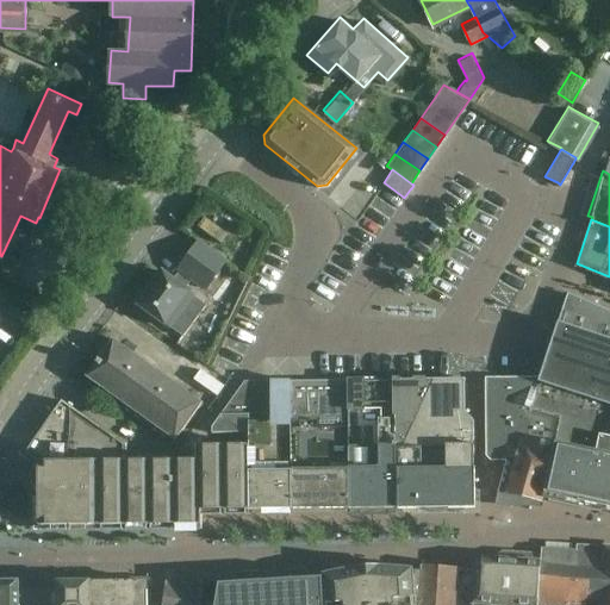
[(136,293),(138,298),(137,300),(168,323),(169,322),(182,331),(205,300),(192,291),(193,289),(184,284),(191,274),(205,284),(224,256),(198,237),(178,264),(179,264),(172,275),(161,267),(145,287),(141,286),(136,293)]
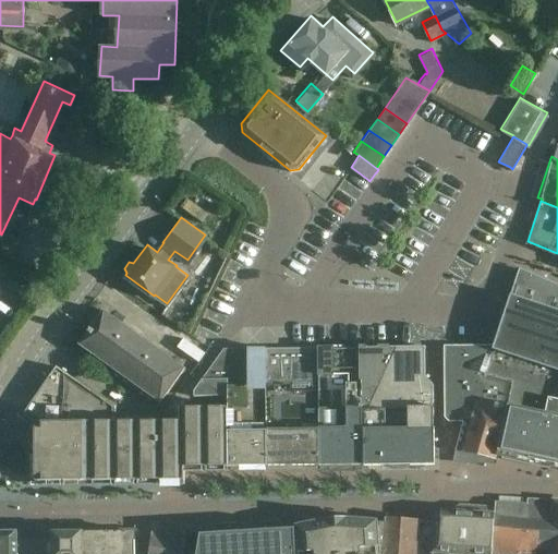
[(557,281),(519,265),(494,344),(484,374),(512,383),(506,413),(543,422),(544,414),(553,417),(554,412),(557,413),(557,281)]
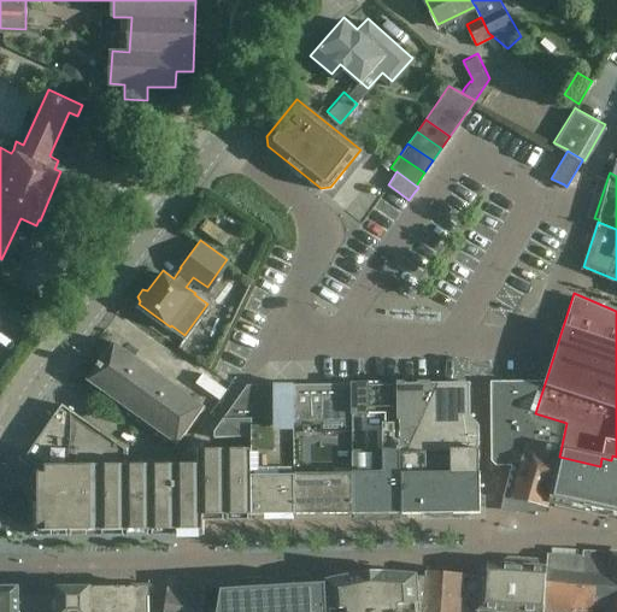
[(205,402),(113,337),(86,376),(177,441),(205,402)]
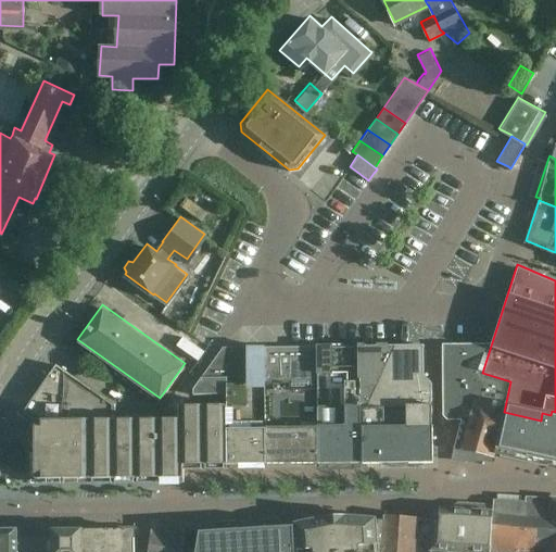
[(363,404),(363,461),(425,460),(432,452),(432,443),(431,380),(424,373),(424,342),(395,343),(363,404)]
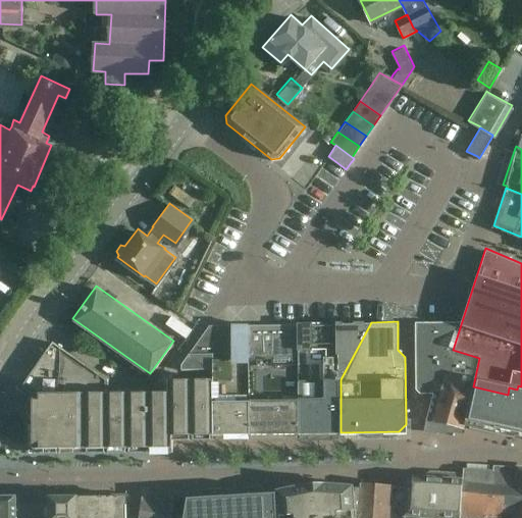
[(465,420),(466,420),(473,386),(479,358),(453,350),(462,321),(416,321),(417,380),(417,387),(420,390),(434,390),(427,417),(426,417),(426,419),(427,419),(427,429),(464,427),(465,420)]
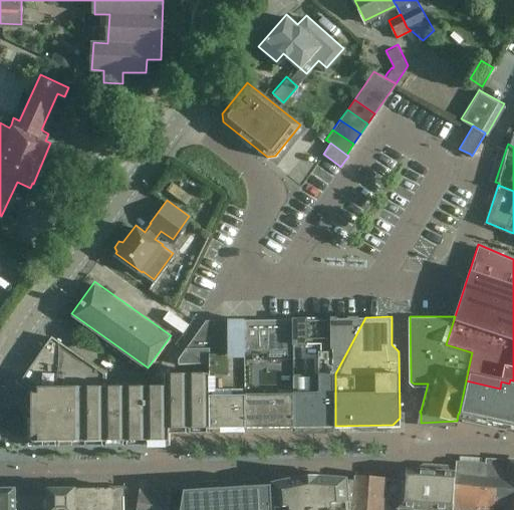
[(292,426),(335,426),(335,373),(365,317),(292,318),(292,426)]
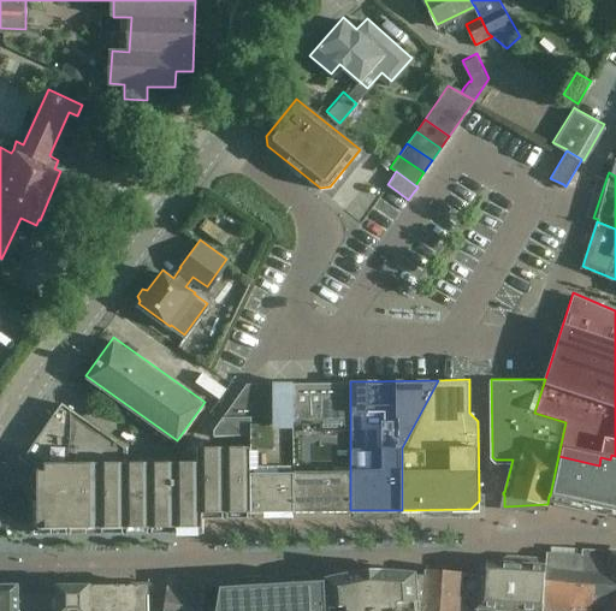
[(213,433),(250,433),(250,397),(260,381),(247,381),(213,427),(213,433)]
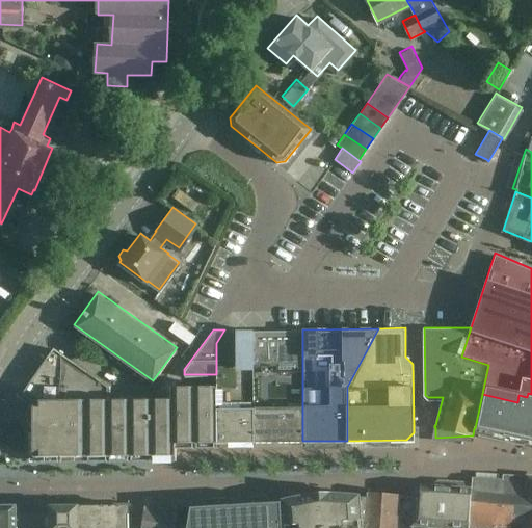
[(216,386),(217,442),(253,442),(253,330),(224,330),(216,343),(216,374),(216,386)]
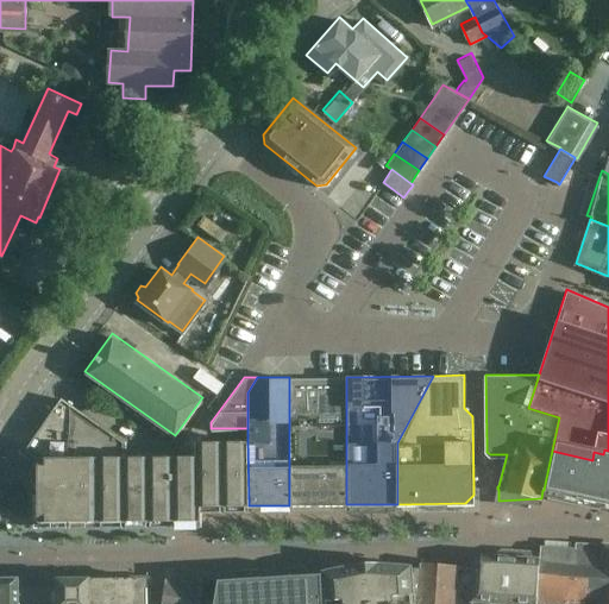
[(289,505),(346,504),(346,377),(320,377),(289,377),(289,505)]
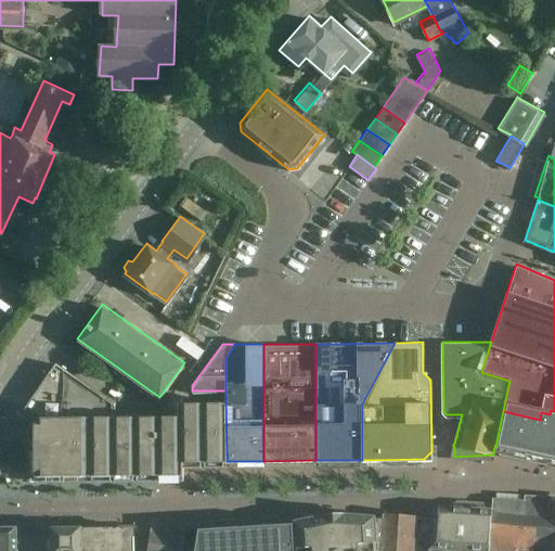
[(91,418),(113,417),(113,400),(112,400),(55,361),(22,409),(34,418),(35,475),(91,475),(91,418)]
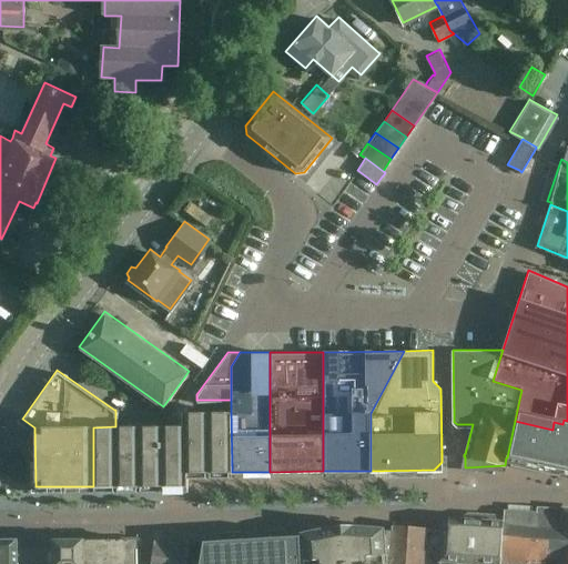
[(185,472),(232,472),(231,412),(182,413),(183,434),(162,435),(162,426),(115,426),(93,427),(93,486),(186,485),(185,472)]
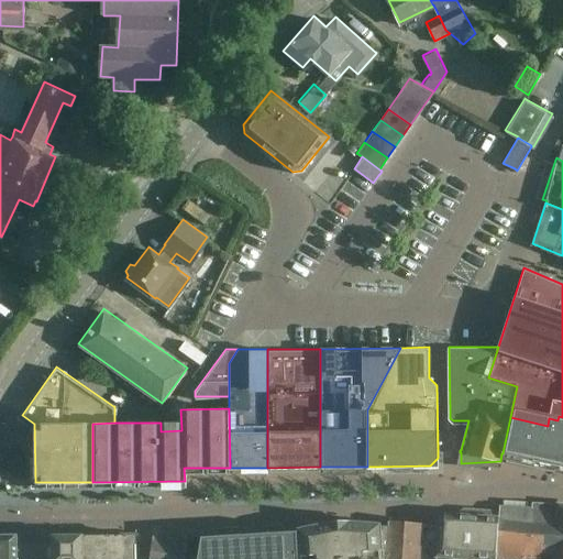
[(510,417),(503,453),(508,455),(507,459),(553,469),(554,464),(561,466),(562,463),(562,417),(559,416),(558,420),(549,418),(548,426),(510,417)]
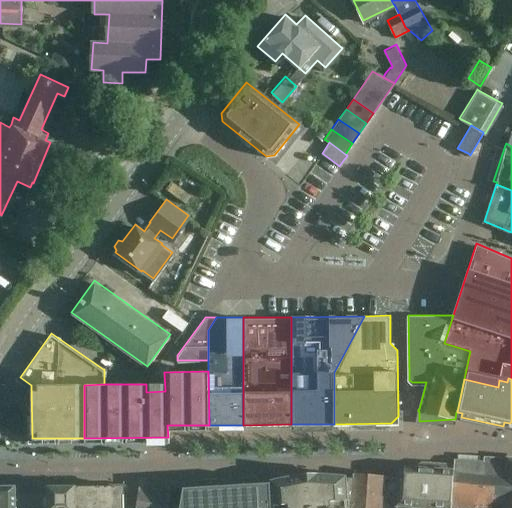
[(454,461),(451,507),(475,507),(486,507),(511,507),(511,457),(487,455),(483,458),(483,460),(454,458),(454,461)]
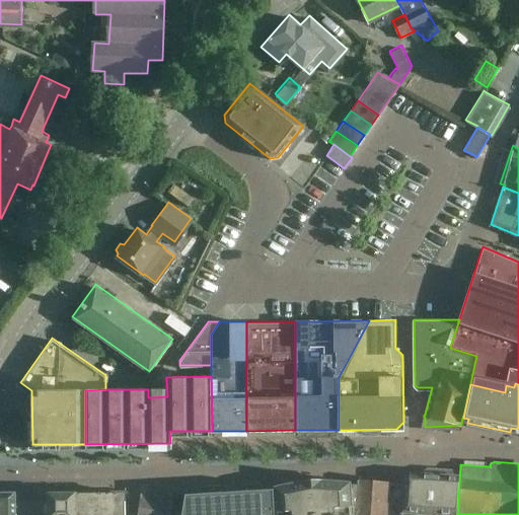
[(457,514),(460,467),(443,466),(437,473),(426,472),(411,471),(403,477),(401,514),(457,514)]
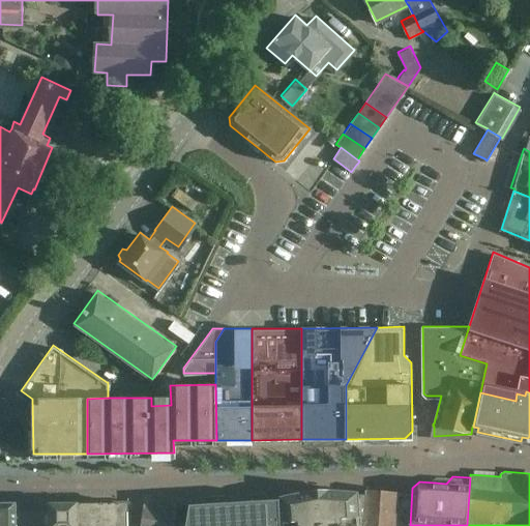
[(362,525),(365,494),(356,493),(357,492),(328,490),(328,489),(308,490),(308,491),(282,497),(283,519),(283,525),(362,525)]
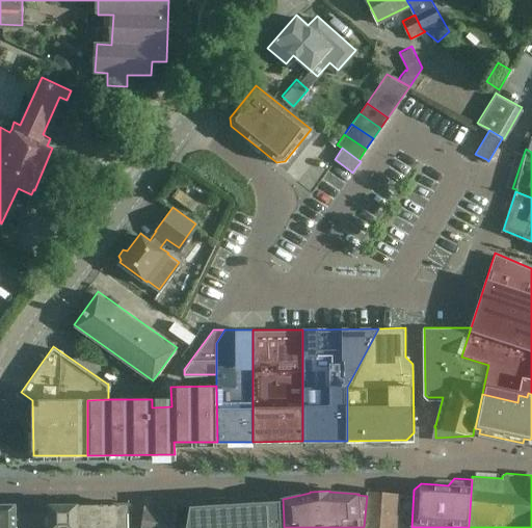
[(396,527),(399,493),(367,491),(367,496),(364,527),(396,527)]
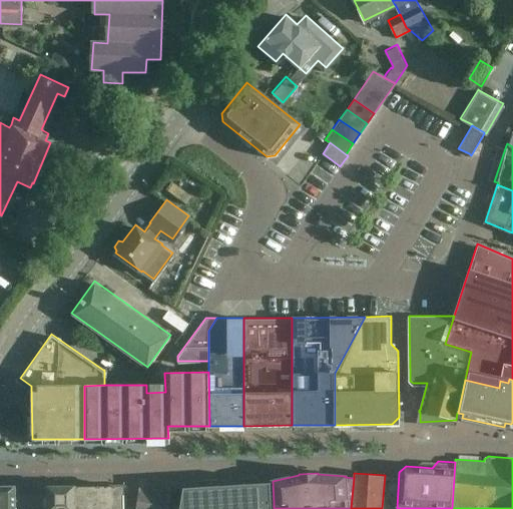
[(180,486),(177,508),(274,508),(274,502),(273,481),(264,482),(188,487),(188,486),(182,486),(182,487),(181,487),(180,486)]
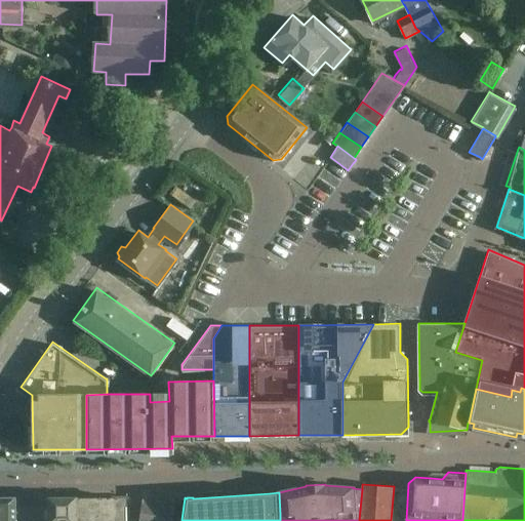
[(126,520),(126,504),(130,504),(131,497),(127,493),(107,493),(103,497),(76,497),(49,497),(49,520),(126,520)]
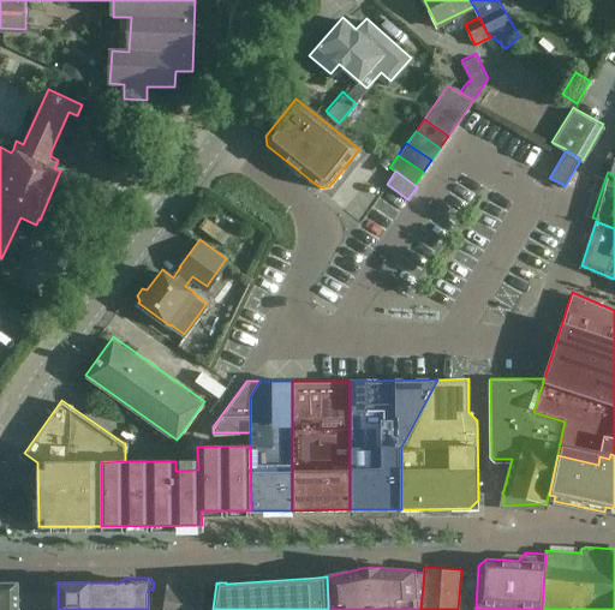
[(213,609),(216,582),(187,578),(186,584),(169,581),(163,609),(213,609)]
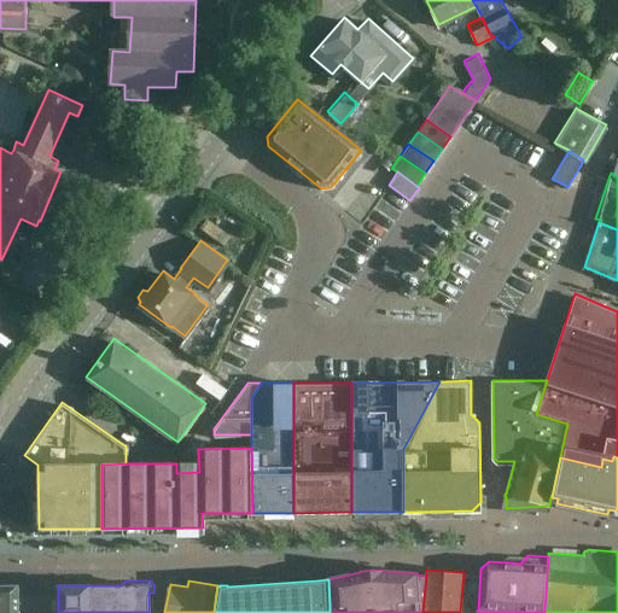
[(0,612),(17,612),(18,585),(0,585),(0,612)]
